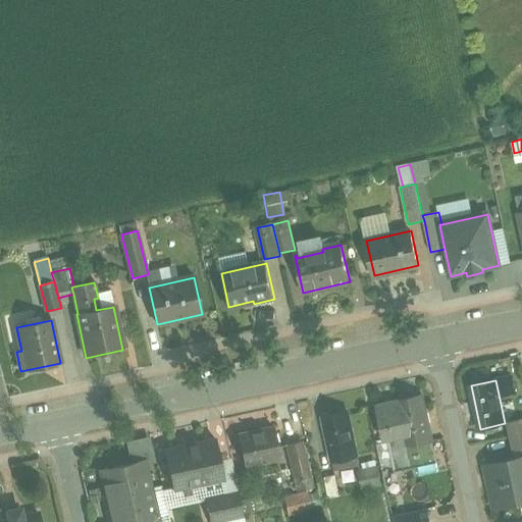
[(423,395),(398,401),(398,402),(377,407),(384,439),(389,438),(405,434),(408,446),(433,440),(423,395)]
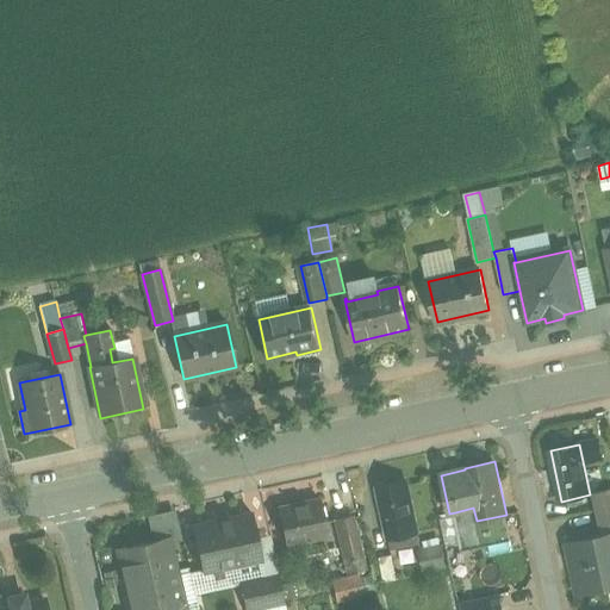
[(406,483),(379,489),(390,539),(417,533),(406,483)]
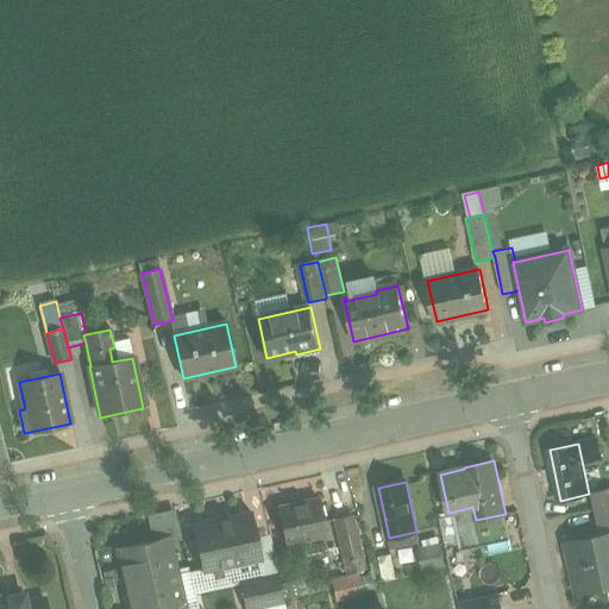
[(608,488),(595,493),(598,508),(608,504),(608,488)]
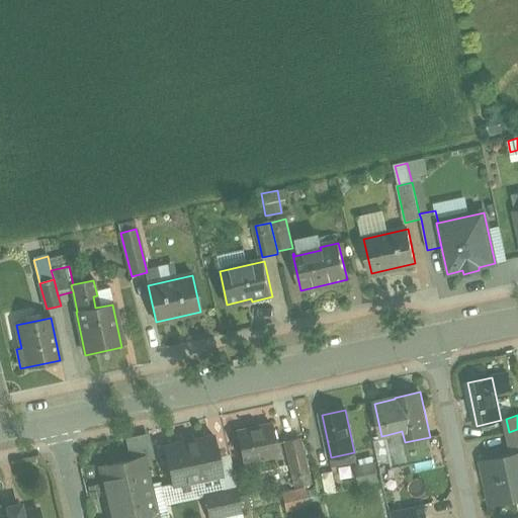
[(272,424),(237,431),(243,460),(278,453),(272,424)]
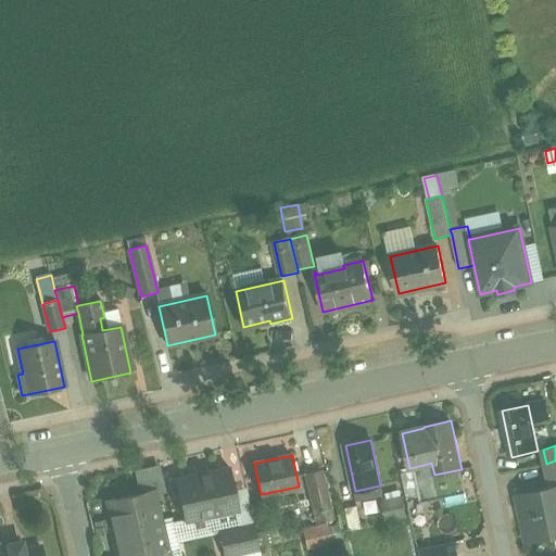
[(555,460),(546,464),(550,478),(555,476),(555,460)]
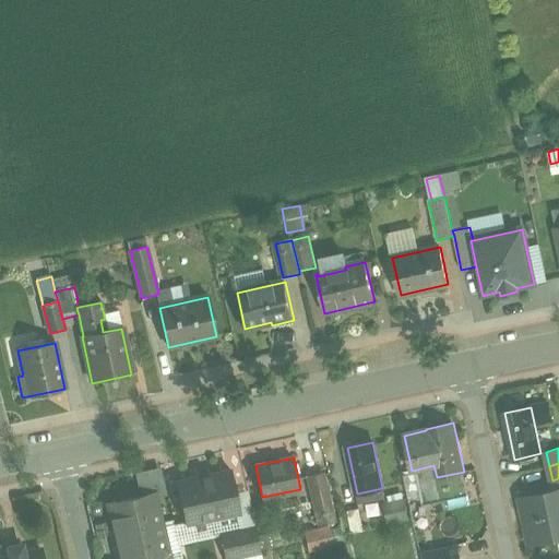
[(464,472),(437,477),(433,465),(417,470),(425,504),(468,495),(464,472)]
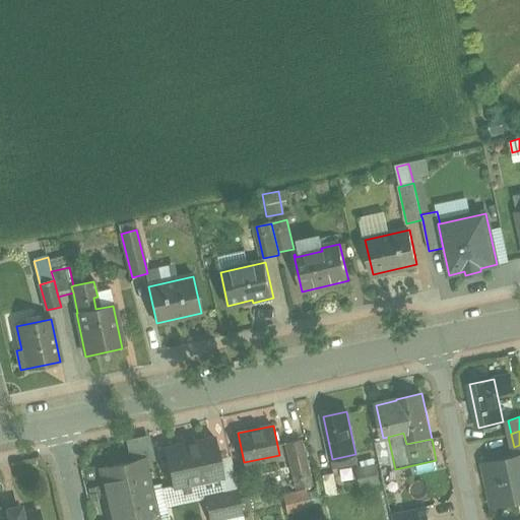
[(217,438),(167,449),(175,485),(225,474),(217,438)]
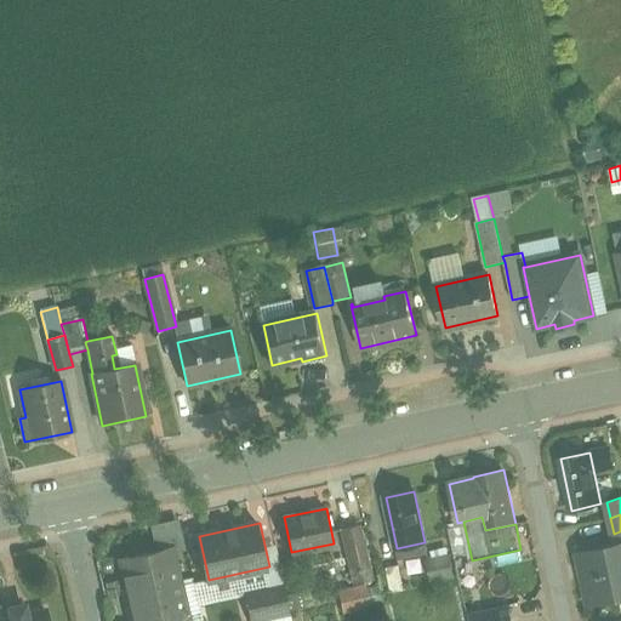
[(360,525),(343,529),(349,557),(366,553),(360,525)]
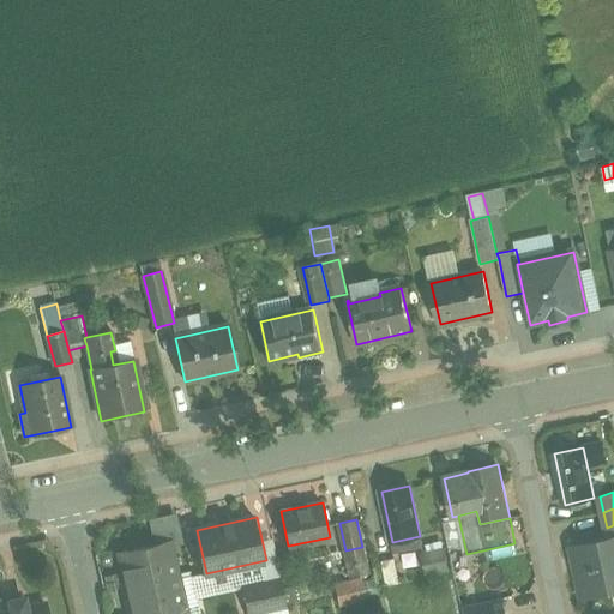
[(613,536),(573,546),(585,597),(613,590),(613,536)]
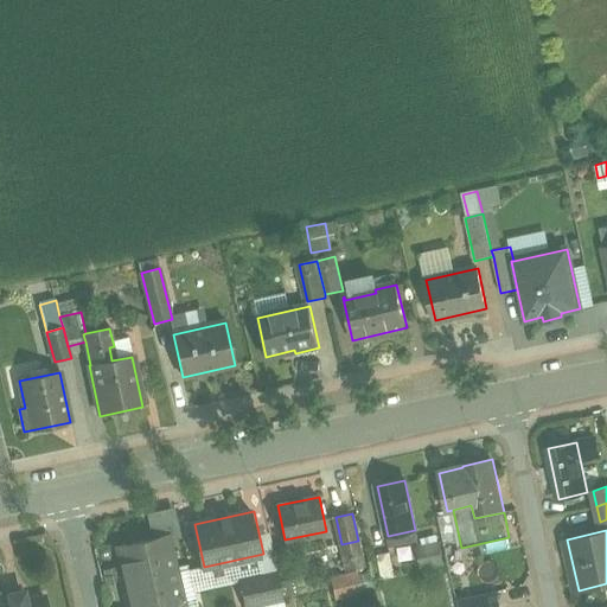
[(168,536),(120,548),(127,580),(123,581),(176,569),(168,536)]
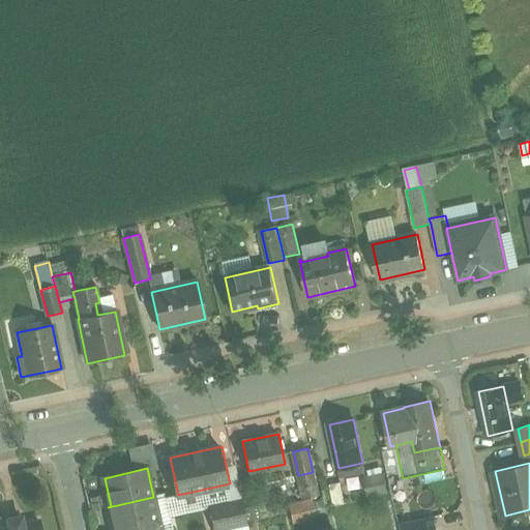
[(313,472),(298,475),(303,498),(318,494),(313,472)]
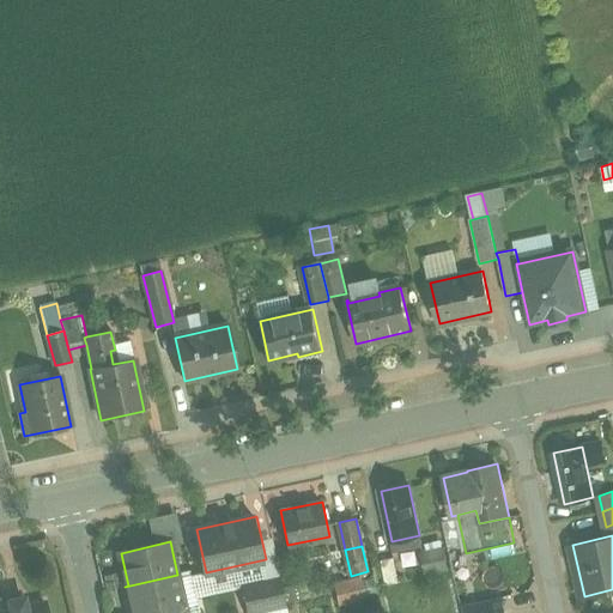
[(422,574),(445,566),(442,557),(419,563),(422,574)]
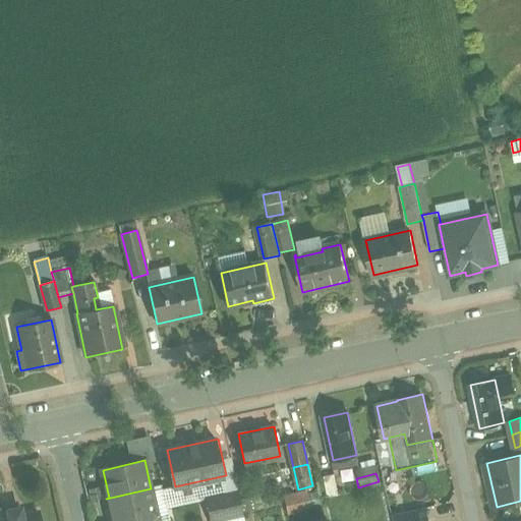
[(193,495),(222,488),(221,479),(191,485),(193,495)]
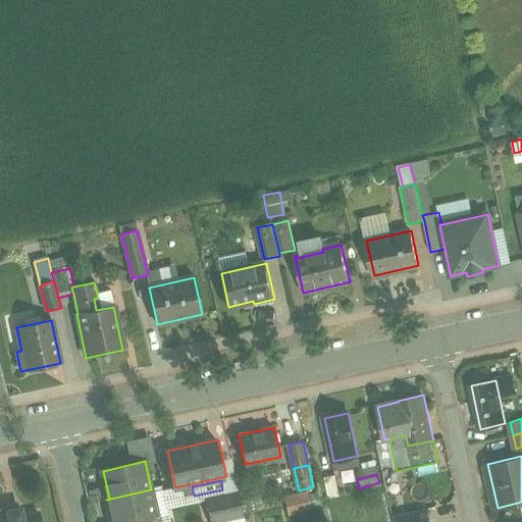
[(158,521),(151,489),(106,500),(110,518),(114,517),(115,521),(158,521)]
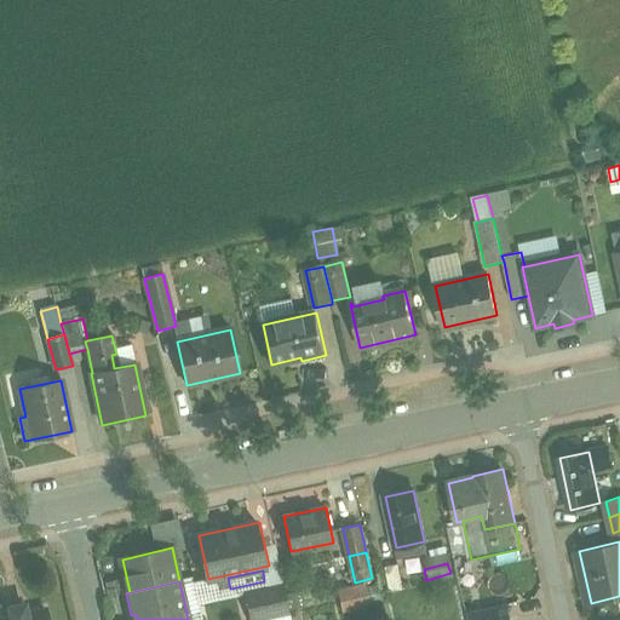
[(283,583),(246,591),(252,619),(253,619),(291,612),(283,583)]
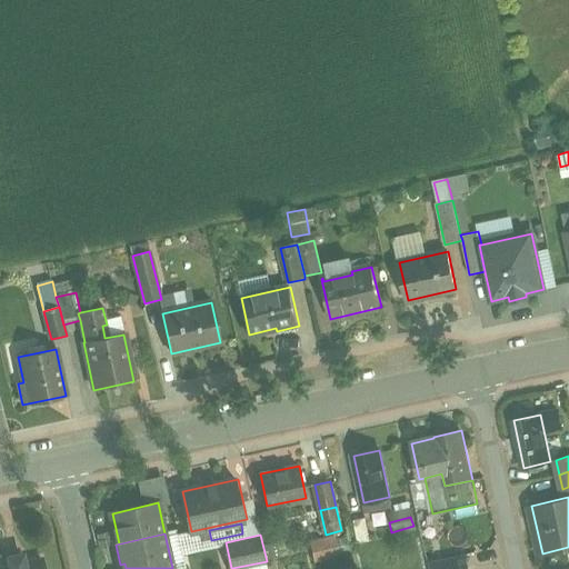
[(337,538),(313,543),(317,560),(340,555),(337,538)]
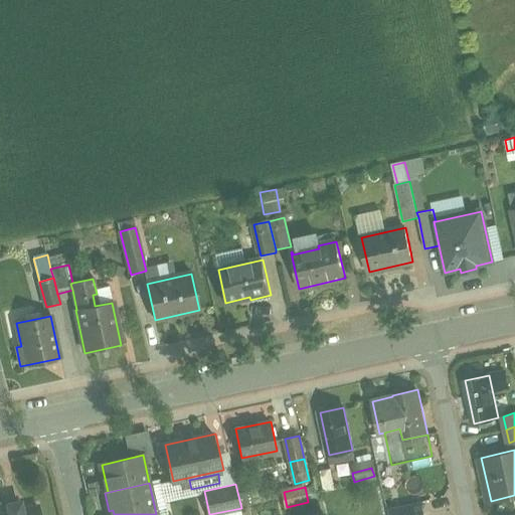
[(425,514),(422,501),(389,508),(390,514),(425,514)]
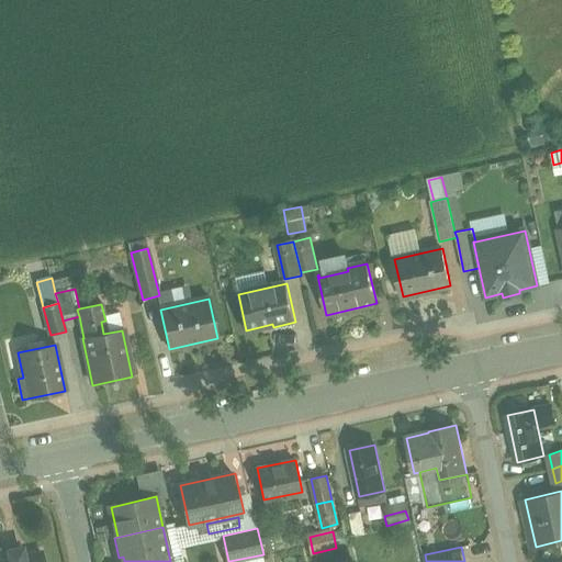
[(22,548),(12,550),(11,551),(10,552),(12,559),(0,561),(44,561),(43,552),(25,557),(23,549),(22,548)]
